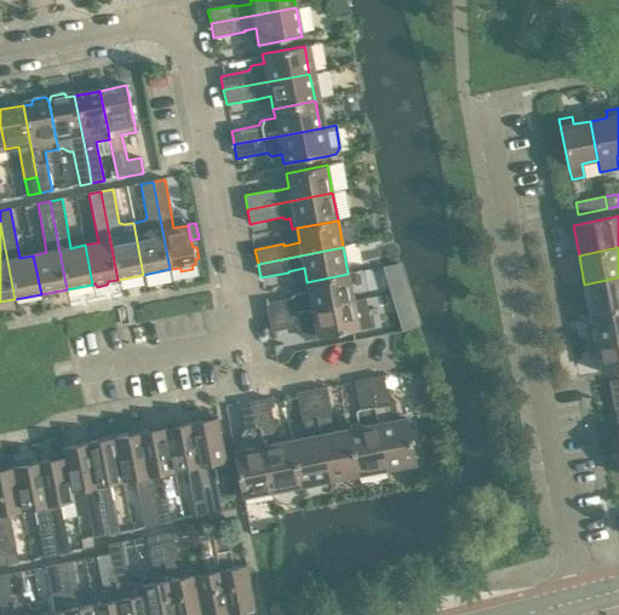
[(292,298),(265,304),(268,317),(354,302),(348,274),(307,282),(309,292),(293,295),(292,298)]
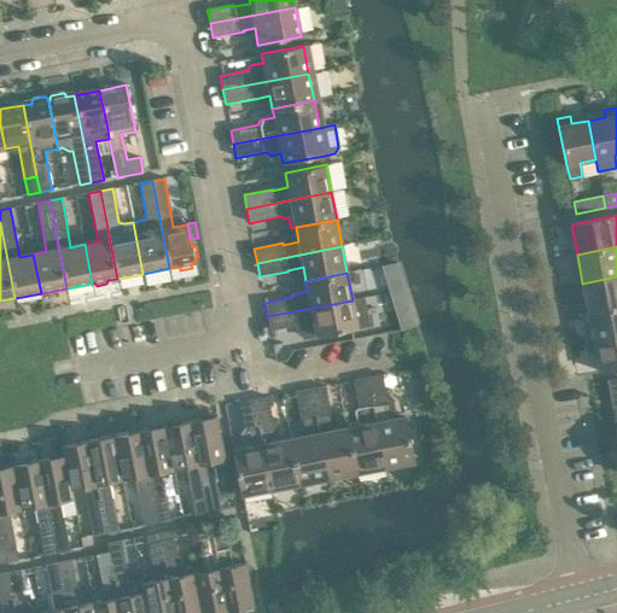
[(616,276),(582,284),(588,313),(616,307),(616,276)]
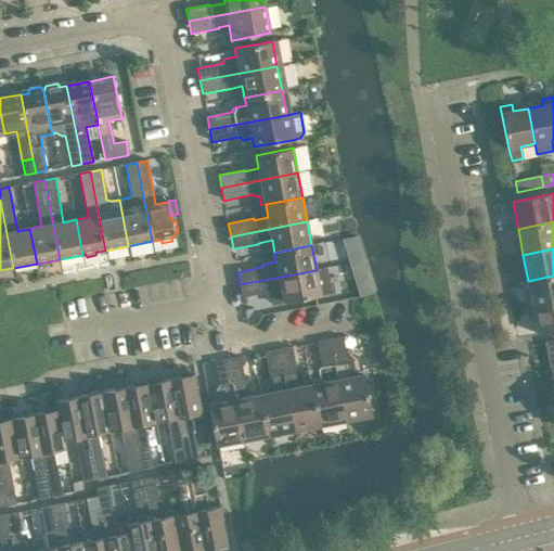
[(364,261),(361,254),(348,257),(350,265),(364,261)]
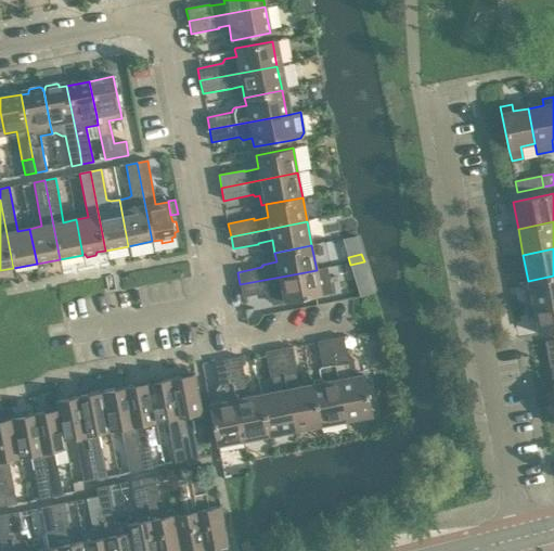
[(368,272),(364,261),(350,265),(353,276),(368,272)]
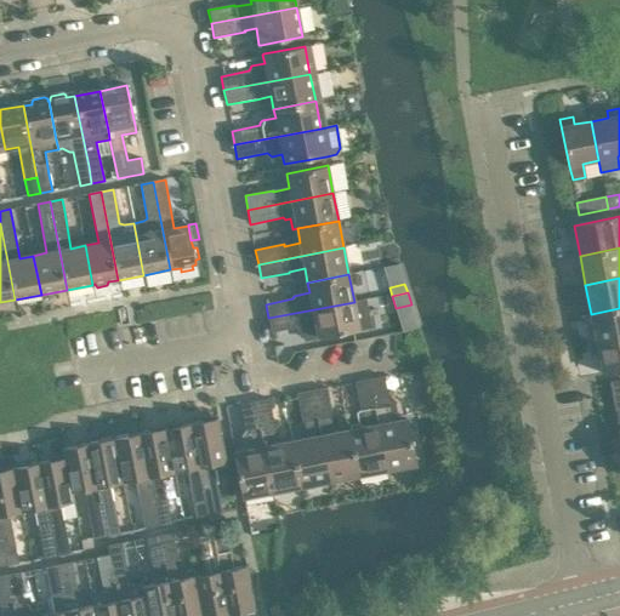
[(354,302),(268,318),(272,332),(297,328),(299,331),(302,334),(305,332),(306,341),(318,337),(359,330),(371,328),(367,300),(354,302)]
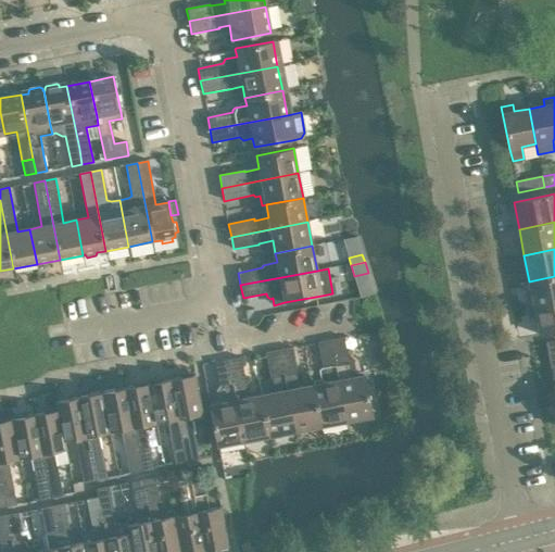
[(554,276),(529,281),(534,309),(554,304),(554,276)]
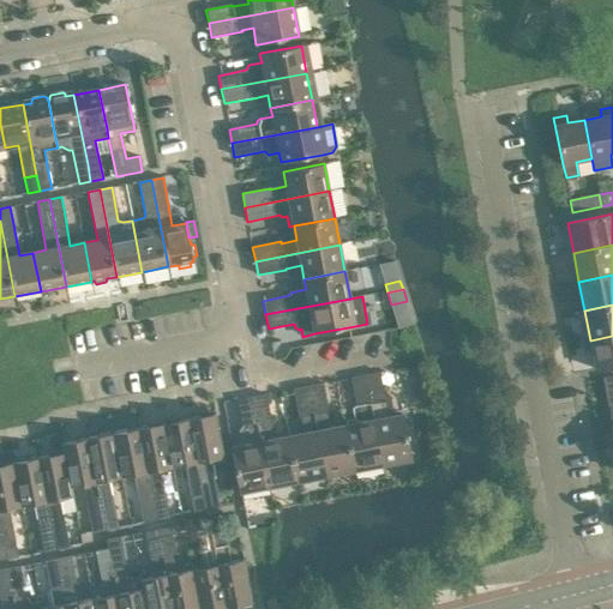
[(612,336),(590,341),(596,371),(612,366),(612,336)]
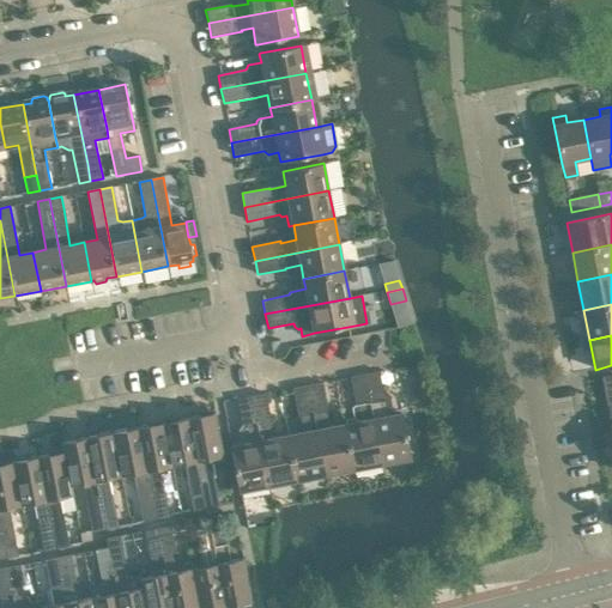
[(379,372),(364,375),(381,460),(410,454),(401,413),(393,415),(391,397),(388,394),(382,385),(379,372)]
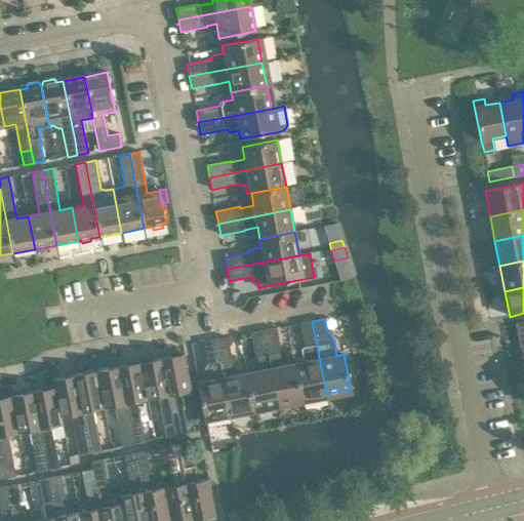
[(304,362),(295,363),(301,398),(326,394),(312,321),(299,324),(304,346),(301,348),(304,362)]
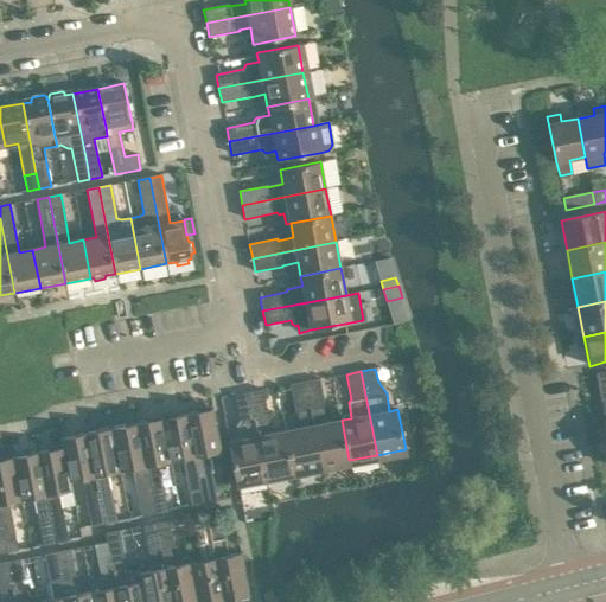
[(605,372),(595,375),(599,392),(605,427),(605,372)]
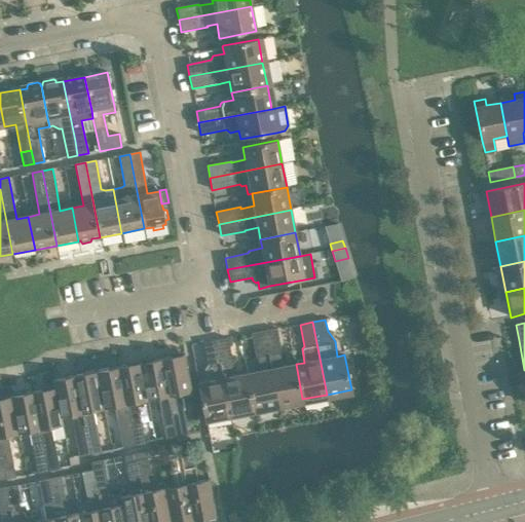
[(276,329),(264,331),(278,404),(302,399),(296,364),(283,367),(279,353),(280,352),(276,329)]
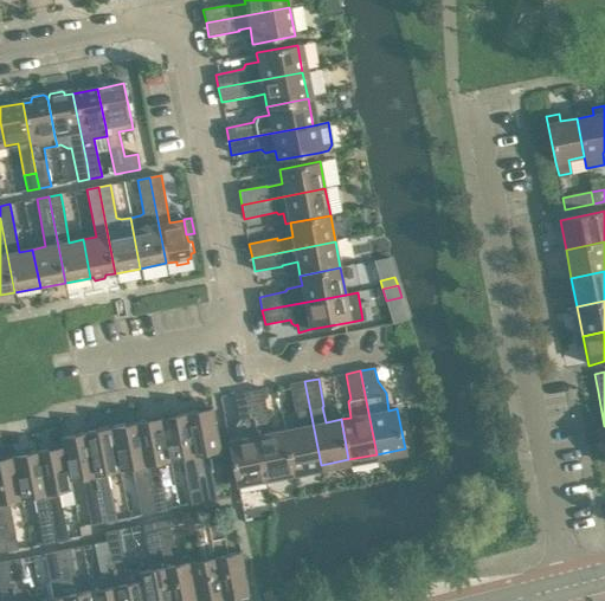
[(300,427),(285,431),(293,471),(321,465),(304,381),(289,385),(295,412),(296,412),(300,427)]
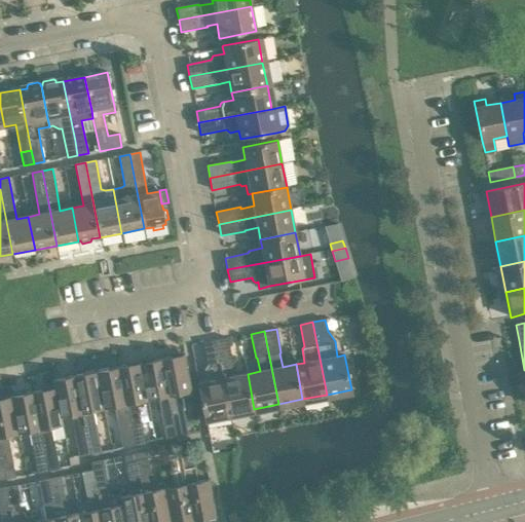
[(228,338),(216,341),(230,413),(254,409),(248,374),(233,376),(232,367),(233,366),(228,338)]
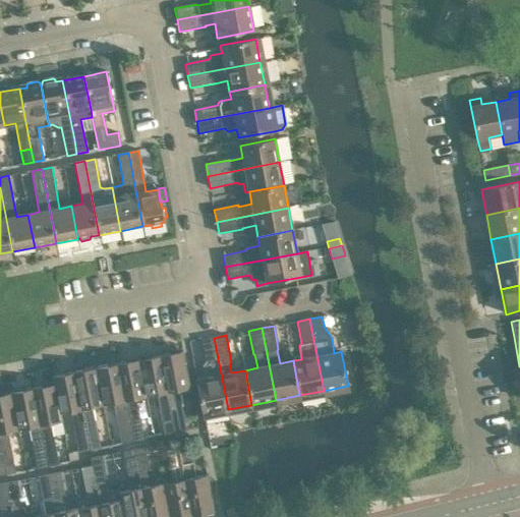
[(206,378),(196,380),(203,414),(204,414),(228,409),(214,338),(201,340),(206,362),(204,365),(206,378)]
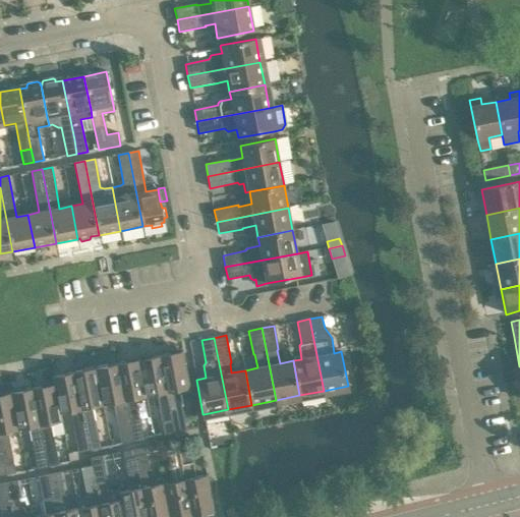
[(182,351),(160,355),(173,422),(175,433),(176,433),(186,431),(184,420),(181,403),(180,403),(178,393),(190,391),(189,387),(182,351)]
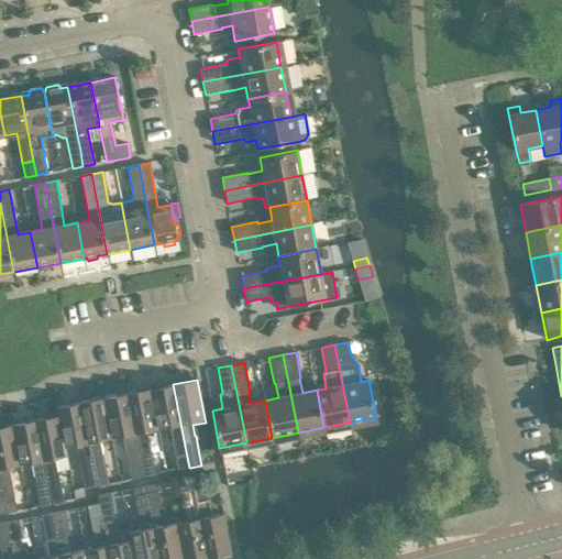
[(173,384),(150,388),(157,428),(169,426),(173,441),(172,441),(175,459),(178,470),(189,468),(187,457),(173,384)]
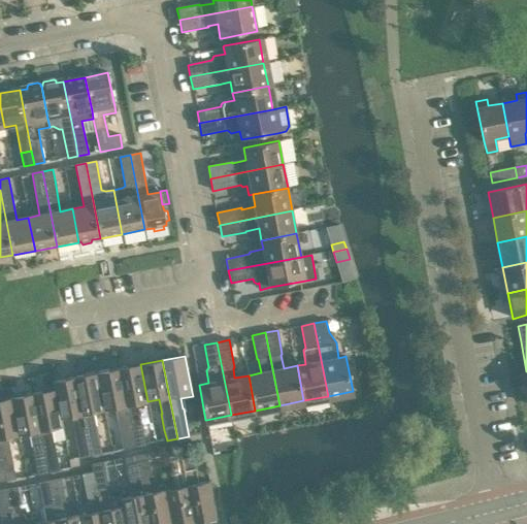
[(140,364),(119,369),(132,436),(134,447),(145,445),(143,433),(140,418),(139,418),(136,403),(147,401),(140,364)]
